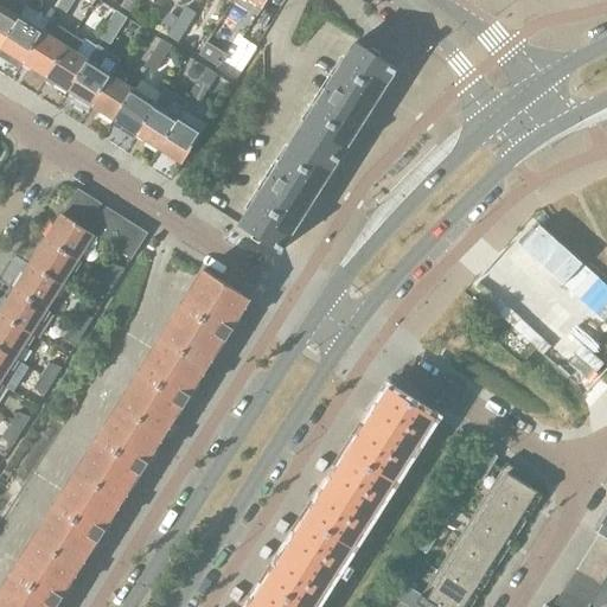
[(0,0),(0,46),(19,17),(25,6),(16,0),(0,0)]
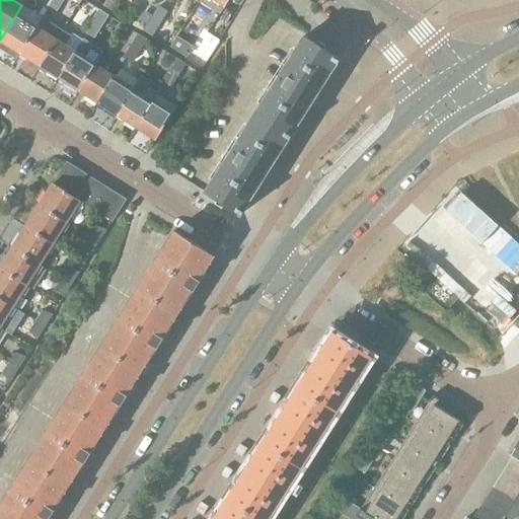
[(55,12),(62,1),(60,0),(51,0),(47,7),(55,12)]
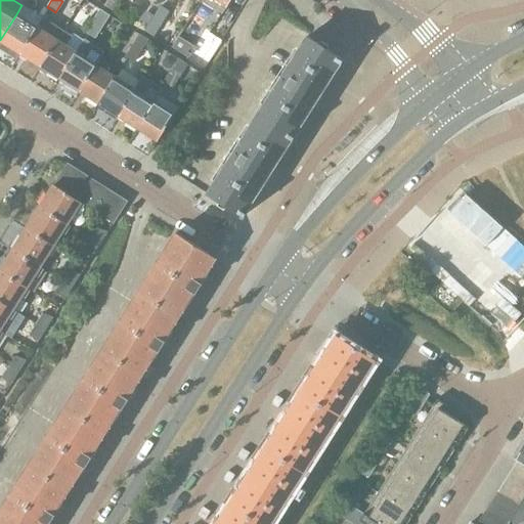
[(106,0),(104,4),(113,10),(119,0),(106,0)]
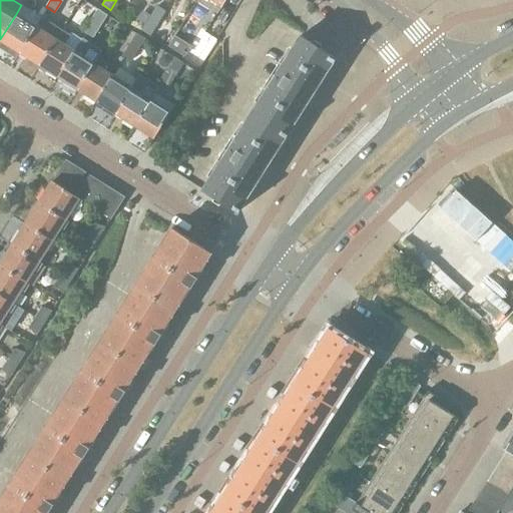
[(224,0),(196,0),(195,1),(209,10),(210,9),(216,13),(224,0)]
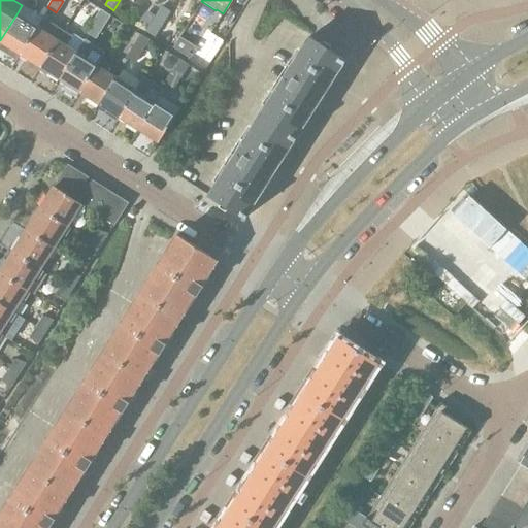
[(154,19),(163,25),(170,12),(161,6),(154,19)]
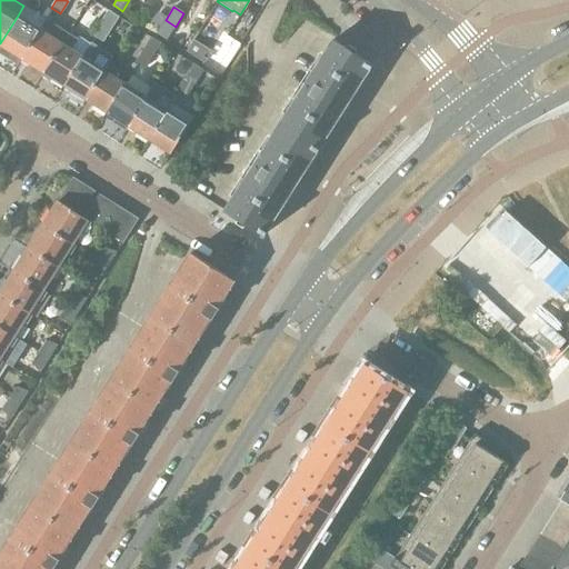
[(109,10),(101,22),(111,28),(119,16),(109,10)]
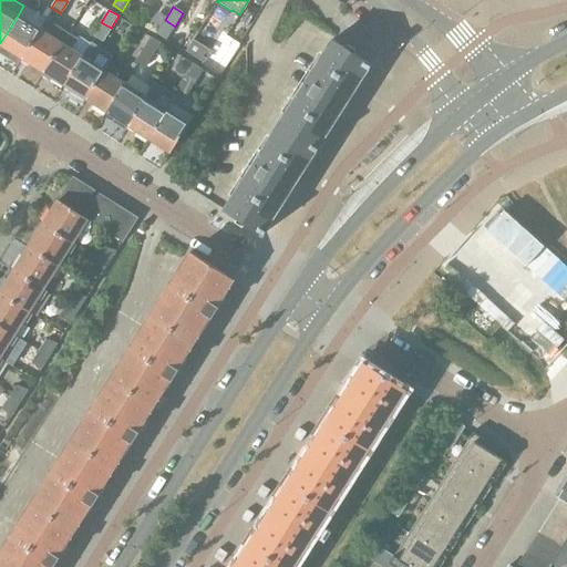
[(18,16),(0,43),(0,44),(2,45),(1,48),(2,48),(3,47),(20,58),(39,29),(18,16)]
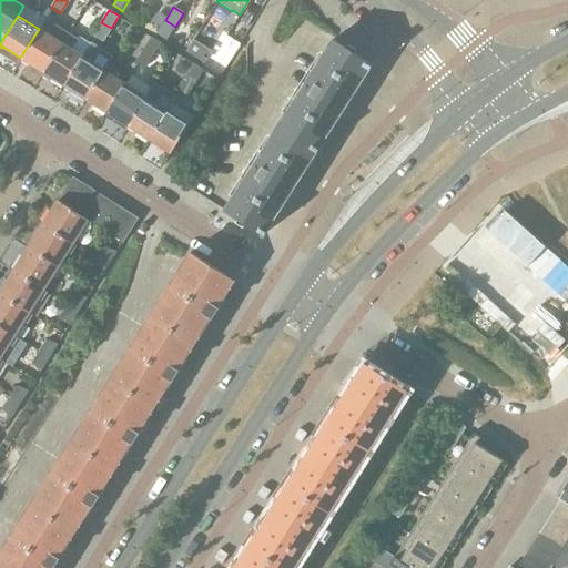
[(42,71),(60,42),(67,32),(44,19),(39,29),(20,58),(23,60),(22,60),(24,61),(24,60),(42,71)]
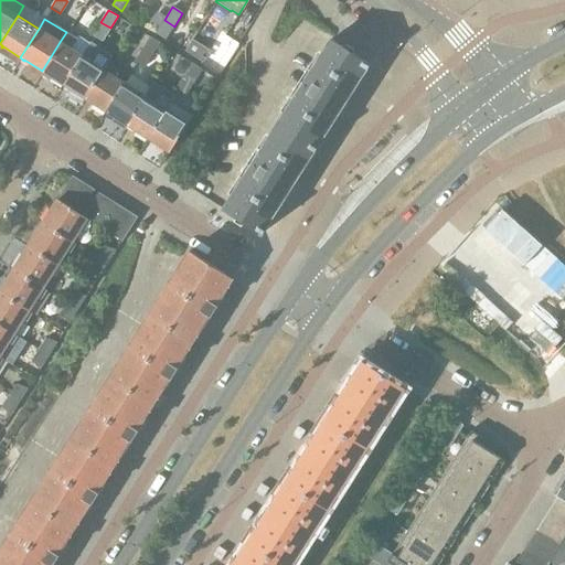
[(164,20),(156,33),(166,39),(174,27),(164,20)]
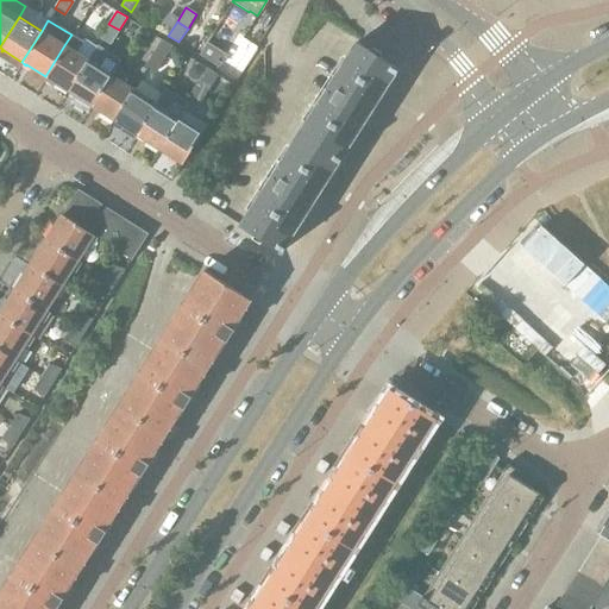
[(111,43),(119,30),(108,24),(100,37),(111,43)]
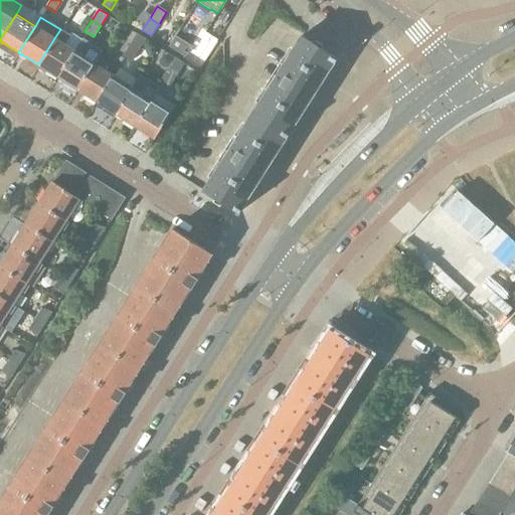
[(188,59),(200,66),(217,39),(211,36),(205,32),(195,49),(188,59)]
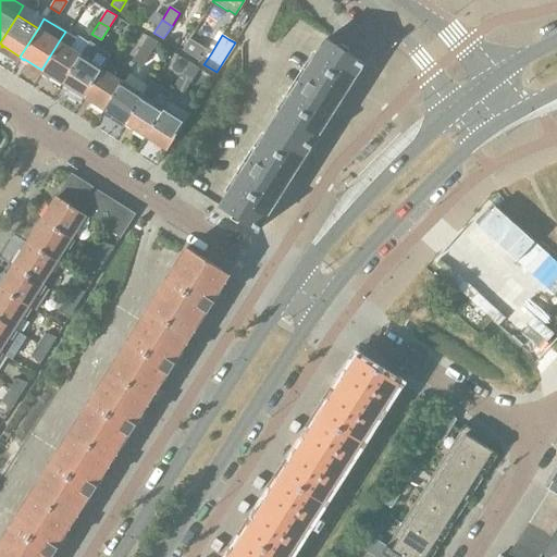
[(149,36),(141,48),(150,54),(158,42),(149,36)]
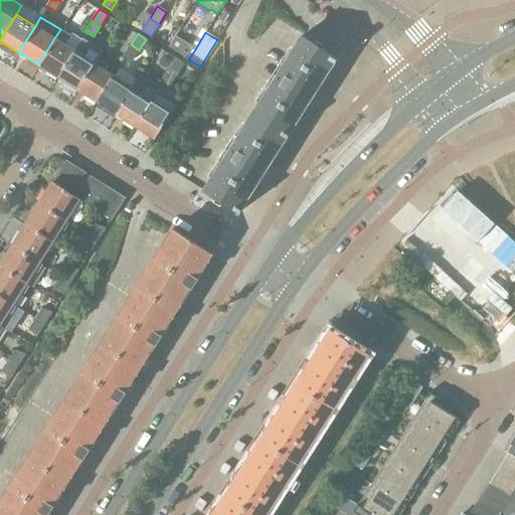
[(175,36),(169,46),(188,59),(195,49),(175,36)]
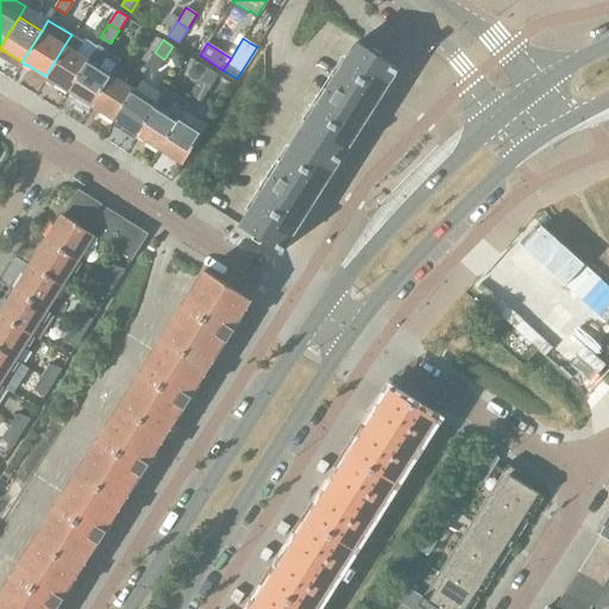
[(371,52),(357,43),(356,44),(357,45),(350,57),(347,56),(330,86),(331,87),(326,95),(324,94),(305,124),(306,125),(293,145),(292,144),(272,175),(275,176),(269,184),(268,183),(249,213),(250,214),(243,225),(240,225),(239,226),(256,237),(256,236),(281,252),(282,251),(283,252),(286,249),(283,246),(294,230),(295,230),(327,180),(326,180),(338,162),(339,163),(341,159),(340,158),(351,140),(351,142),(395,74),(396,74),(399,70),(396,69),(397,68),(378,56),(377,57),(371,52)]
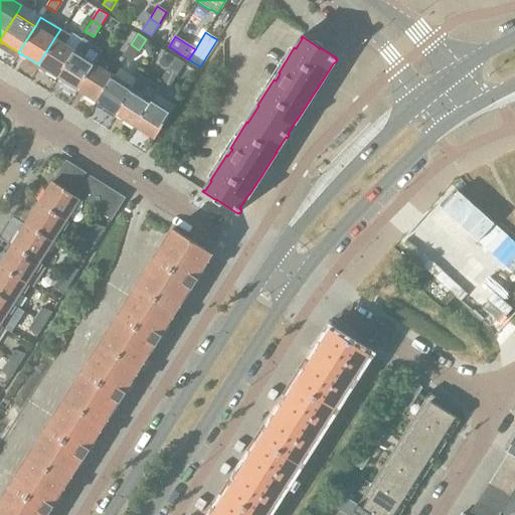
[(41,66),(57,77),(74,50),(54,38),(38,64),(40,65),(39,67),(40,68),(41,66)]
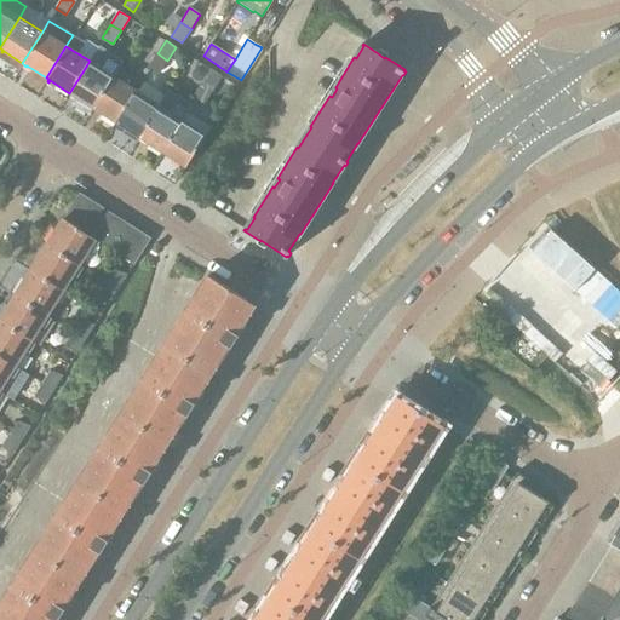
[(73,95),(79,98),(76,102),(76,105),(86,112),(90,110),(92,108),(91,107),(112,75),(120,61),(98,46),(90,61),(69,93),(72,95),(70,96),(72,96),(73,95)]
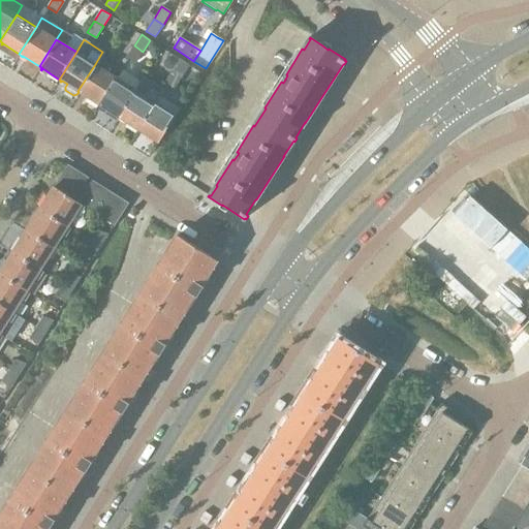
[(135,62),(143,52),(134,45),(127,57),(135,62)]
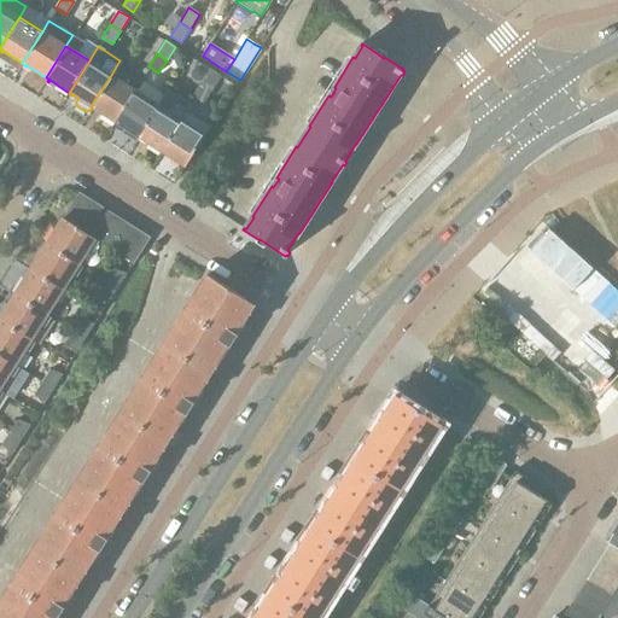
[(211,70),(203,83),(213,89),(221,76),(211,70)]
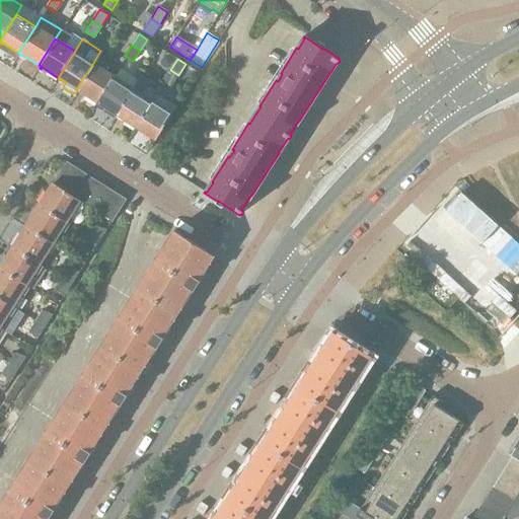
[(80,92),(95,101),(113,75),(93,63),(76,89),(77,90),(79,91),(79,92),(79,93),(80,92)]
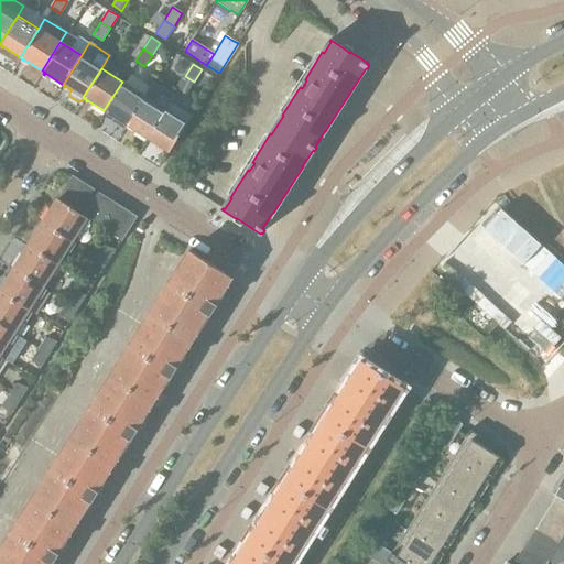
[(186,94),(194,82),(185,76),(177,87),(186,94)]
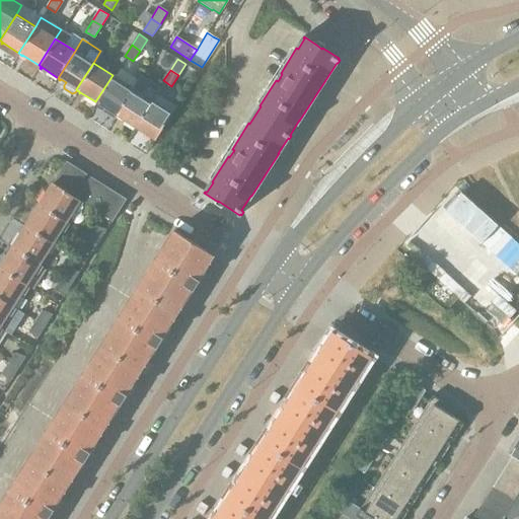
[(100,103),(116,114),(133,87),(113,75),(95,101),(98,103),(98,104),(99,105),(100,103)]
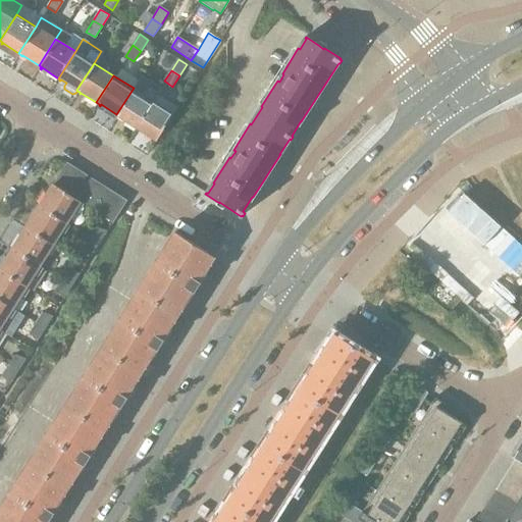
[(136,126),(157,93),(159,89),(148,83),(149,81),(141,75),(134,88),(116,114),(119,116),(118,117),(119,118),(120,117),(136,126)]
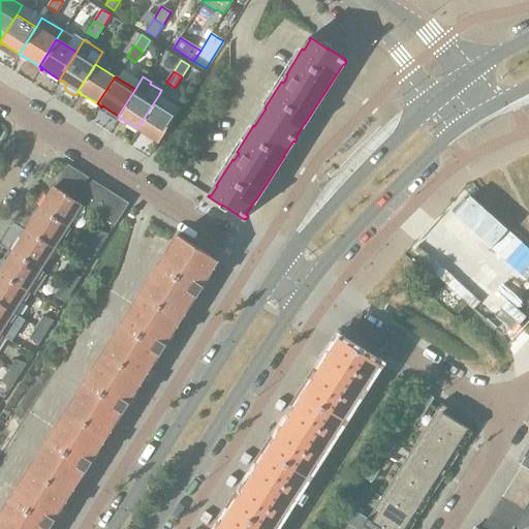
[(142,131),(159,143),(177,115),(181,107),(159,94),(137,128),(141,130),(139,132),(141,132),(142,131)]
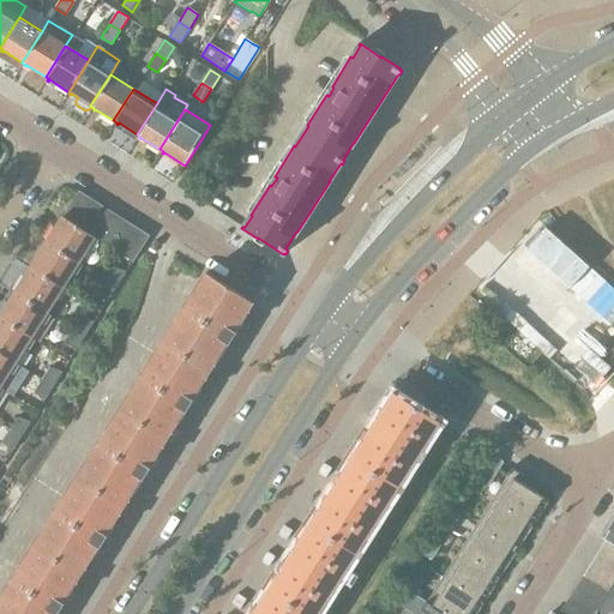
[(64,217),(78,227),(94,202),(79,193),(64,217)]
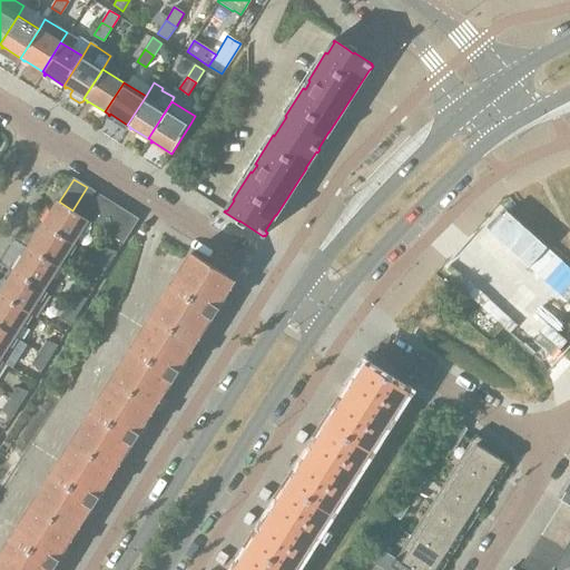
[(72,210),(85,218),(99,196),(87,187),(72,210)]
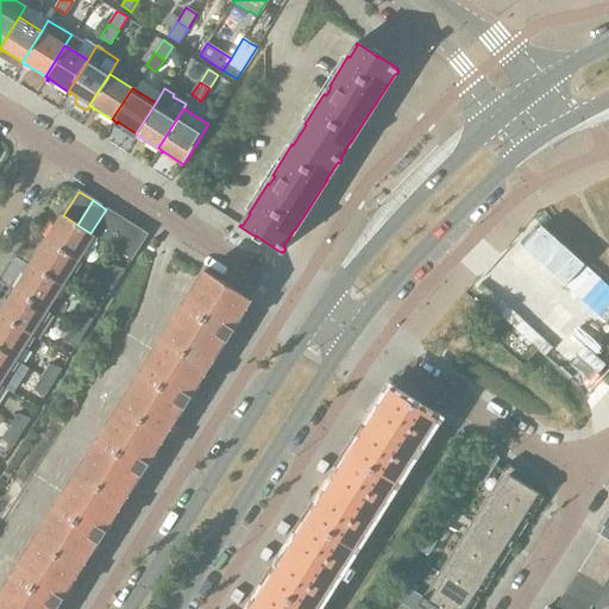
[(106,209),(90,233),(94,236),(93,237),(105,243),(120,218),(106,209)]
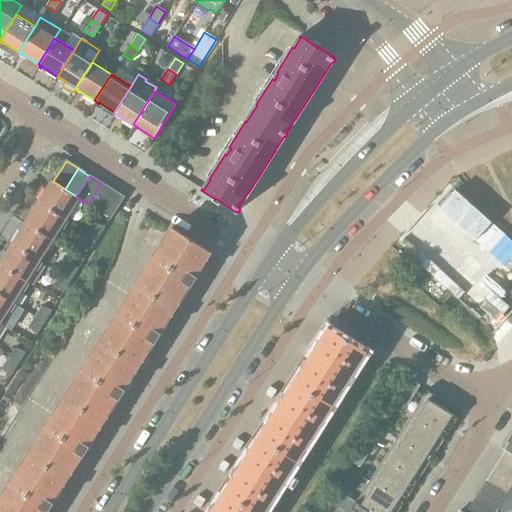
[(52,181),(38,203),(65,220),(78,199),(79,198),(76,196),(65,189),(53,181),(52,181)]
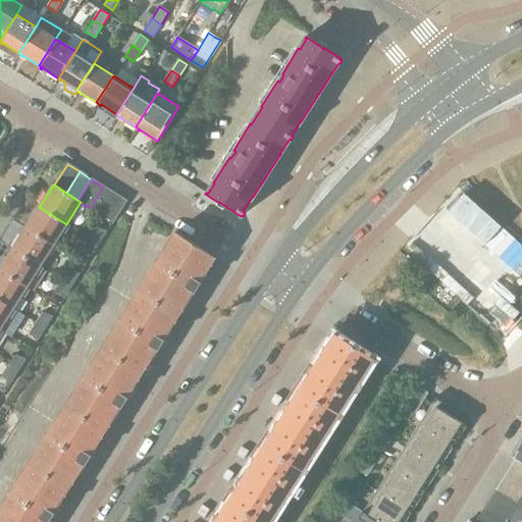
[(90,208),(101,216),(115,195),(103,187),(90,208)]
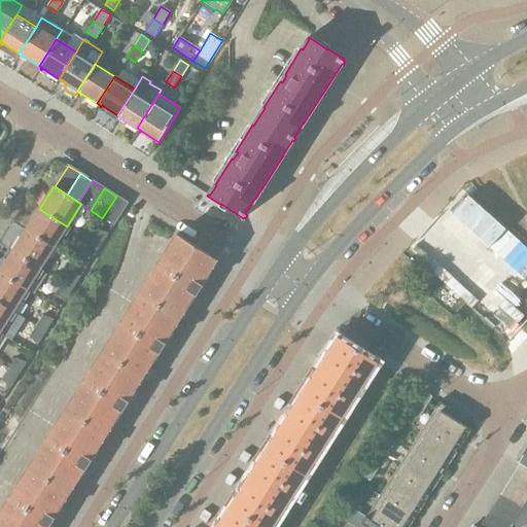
[(128,204),(116,197),(102,218),(114,225),(128,204)]
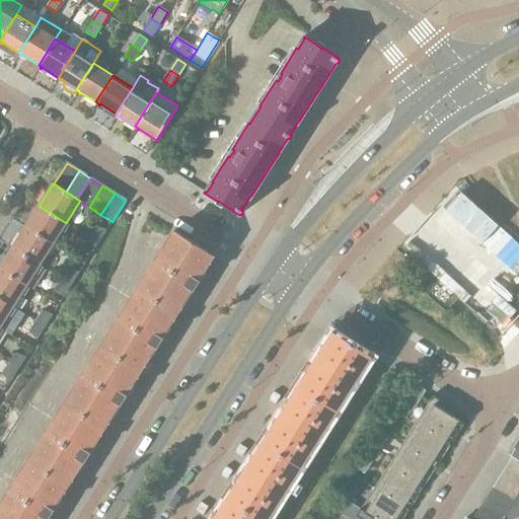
[(53,244),(66,223),(39,206),(25,226),(53,244)]
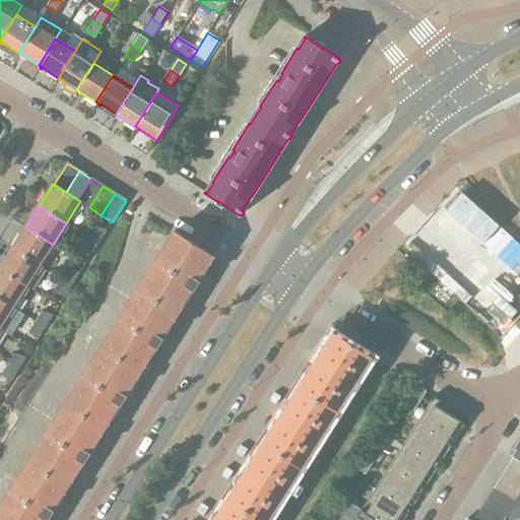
[(25,226),(12,248),(40,265),(53,245),(25,226)]
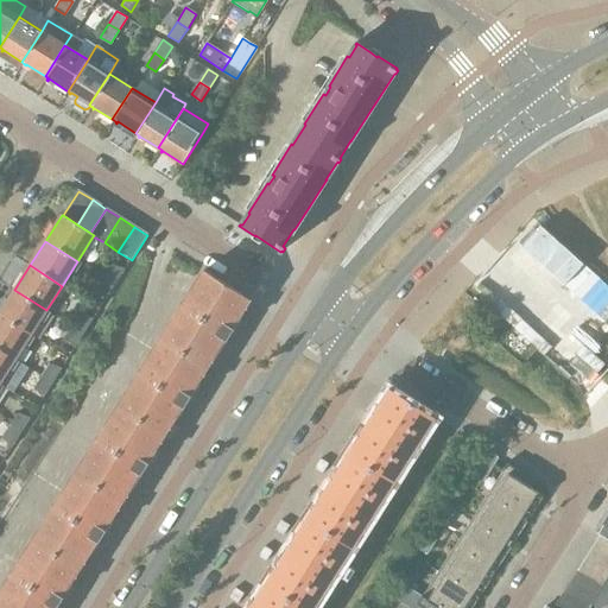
[(115,284),(125,270),(113,265),(105,277),(115,284)]
